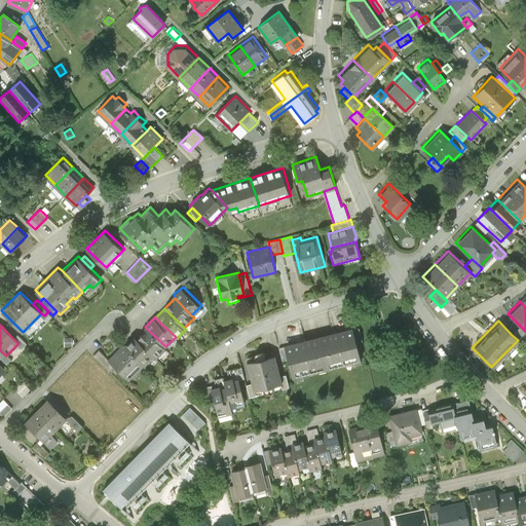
[(512,335),(518,340),(521,343),(525,338),(525,331),(520,326),(512,335)]
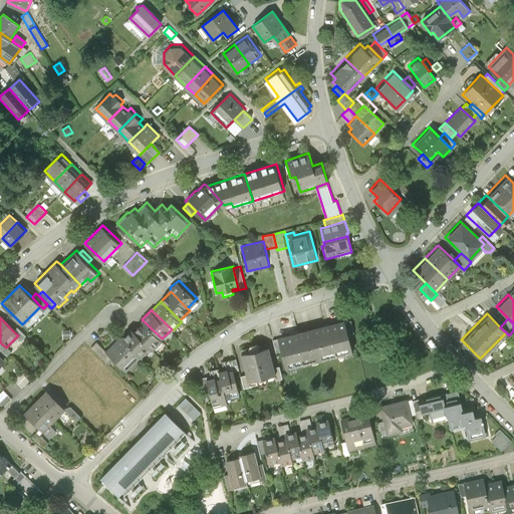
[(313,327),(321,361),(354,352),(346,319),(313,327)]
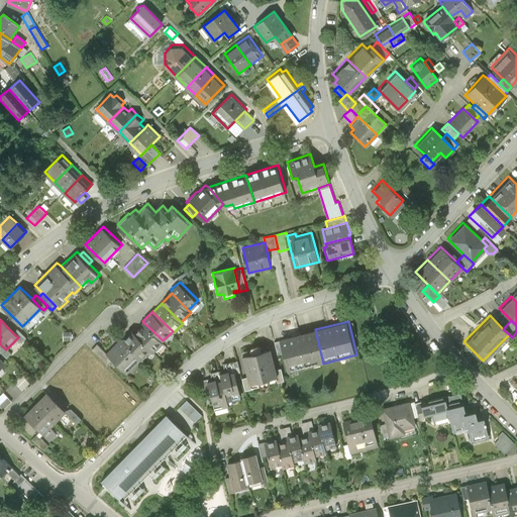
[(134,331),(151,348),(154,351),(164,341),(163,340),(143,322),(134,331)]
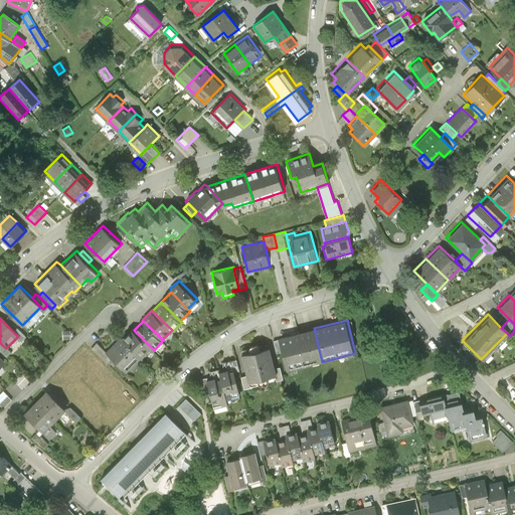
[(13,332),(18,336),(22,340),(26,336),(17,328),(13,332)]
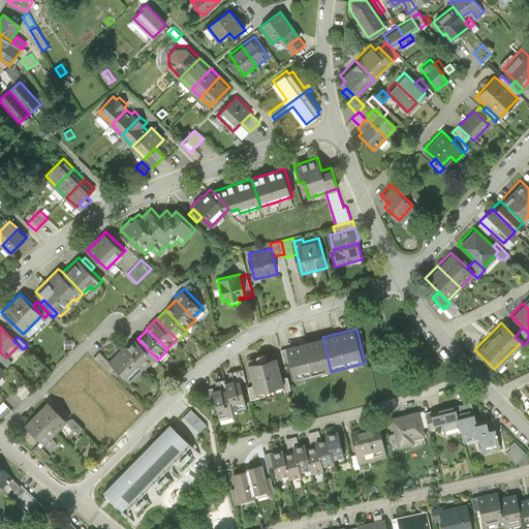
[(135,337),(125,347),(145,367),(155,356),(137,339),(135,337)]
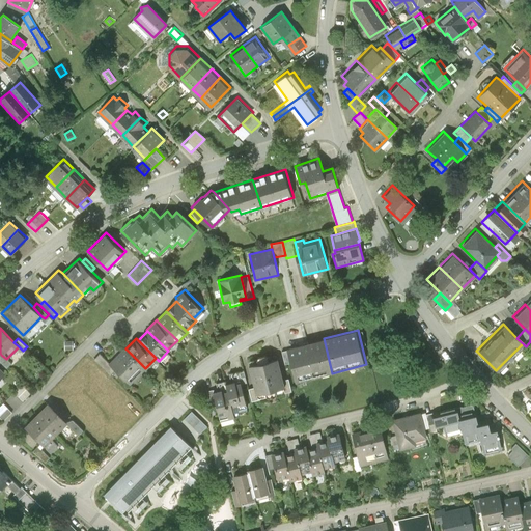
[(332,373),(324,338),(288,347),(288,348),(292,362),(297,382),(332,373)]
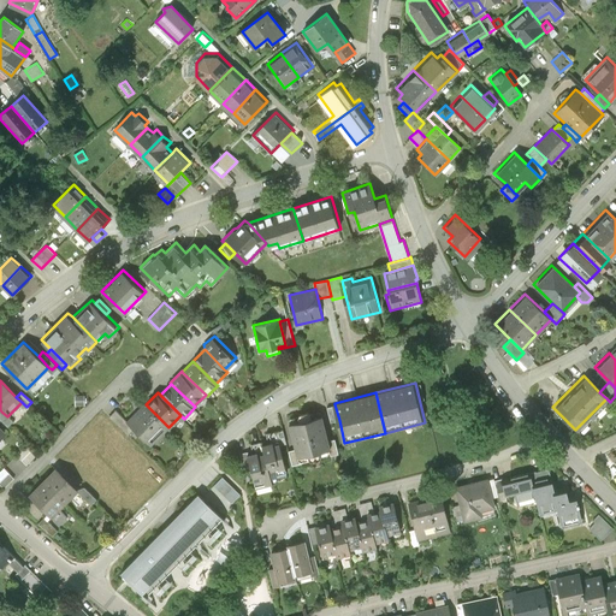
[(75,395),(76,406),(86,406),(84,395),(75,395)]
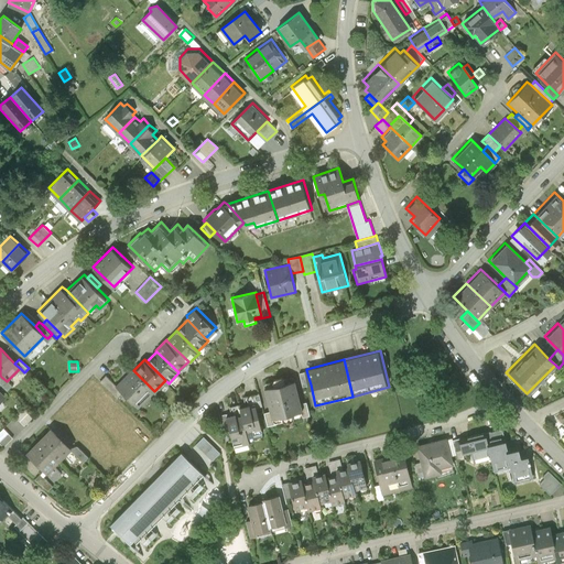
[(132,369),(116,384),(123,392),(139,408),(154,391),(133,370),(132,369)]
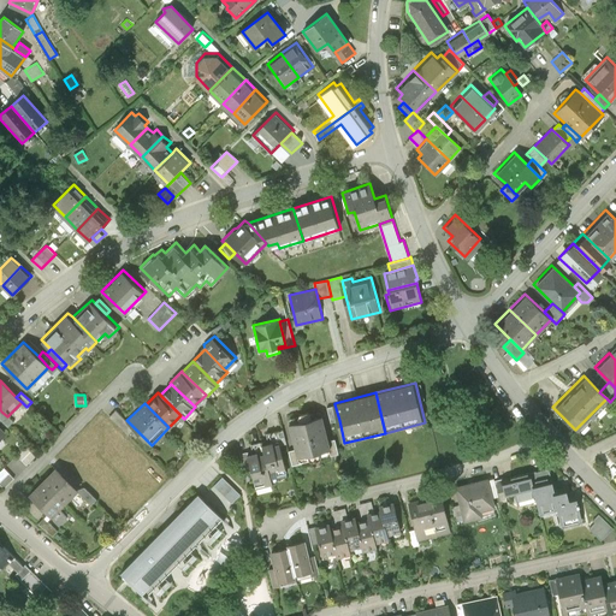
[(331,421),(339,420),(335,404),(327,407),(331,421)]
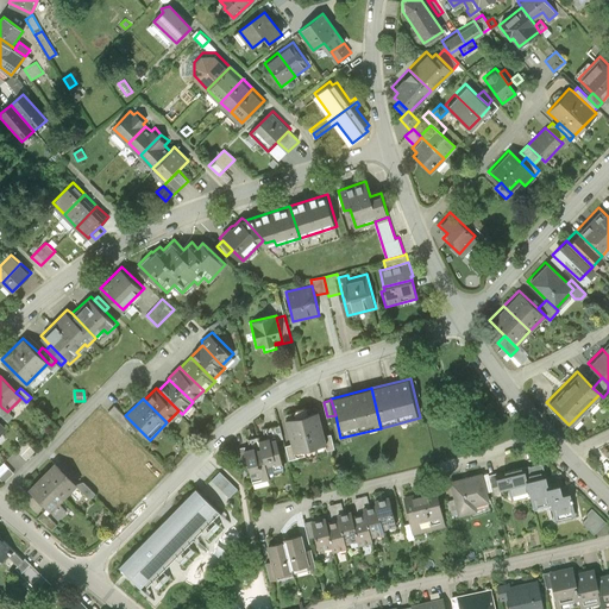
[(126,429),(133,424),(125,415),(115,405),(108,410),(126,429)]
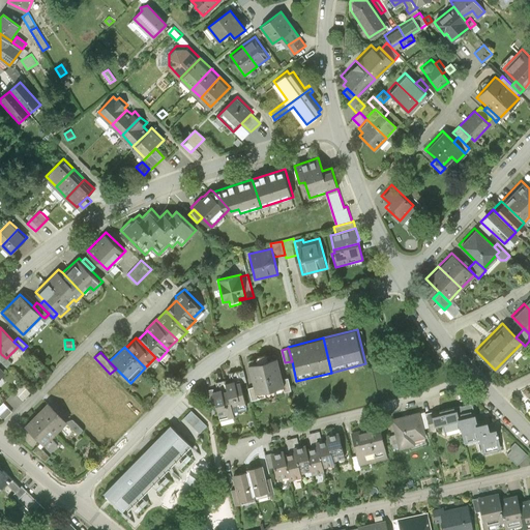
[(283,379),(277,354),(275,353),(268,355),(266,353),(260,355),(259,358),(252,360),(249,361),(256,386),(258,394),(260,395),(267,393),(269,394),(275,393),(277,391),(284,389),(286,387),(283,379)]
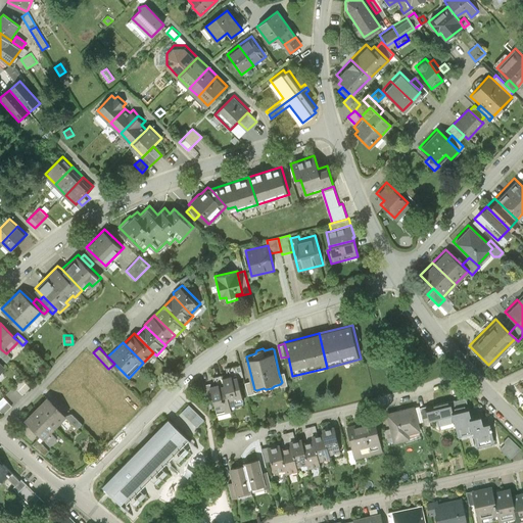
[(6,353),(1,349),(0,349),(0,354),(7,362),(11,357),(7,352),(6,353)]
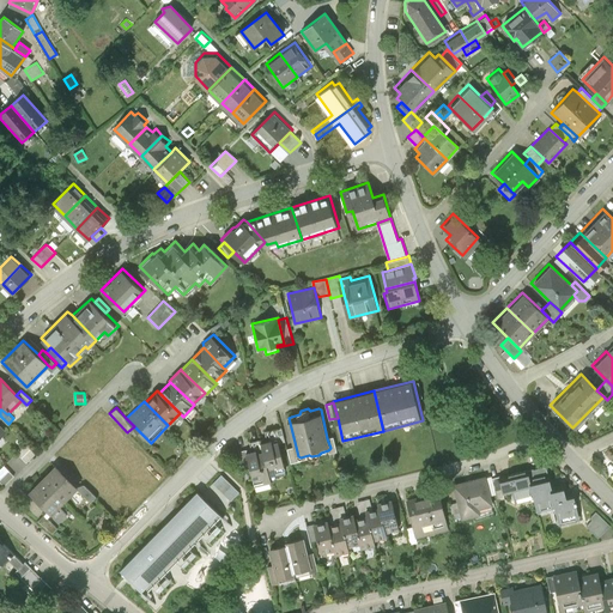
[(278,437),(279,443),(285,441),(281,426),(265,430),(267,439),(278,437)]
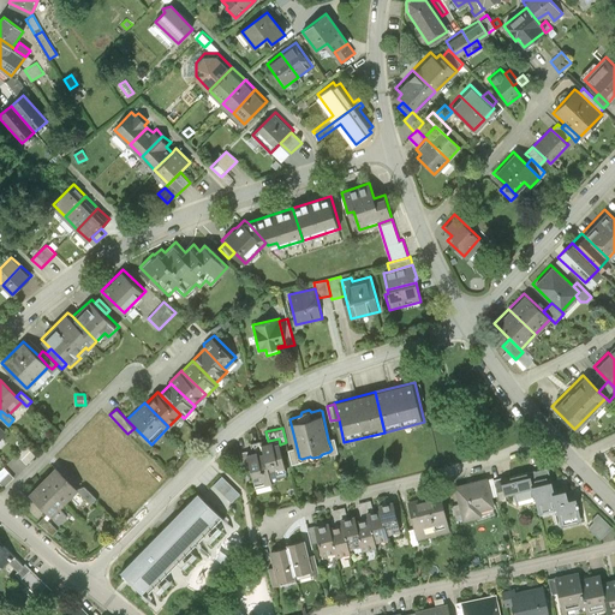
[(264,449),(262,442),(262,439),(250,441),(252,452),(264,449)]
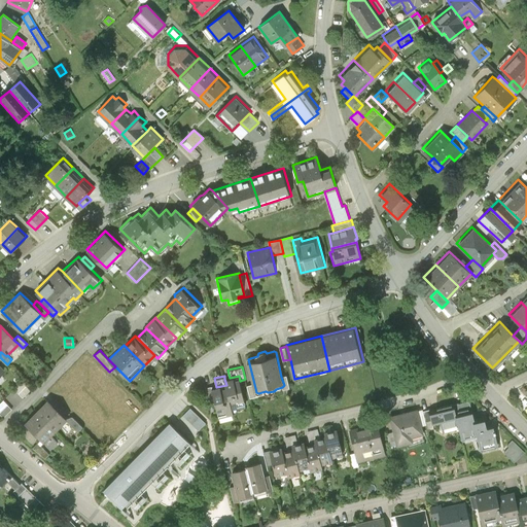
[(224,379),(226,385),(232,410),(245,407),(240,381),(239,376),(230,378),(224,379)]
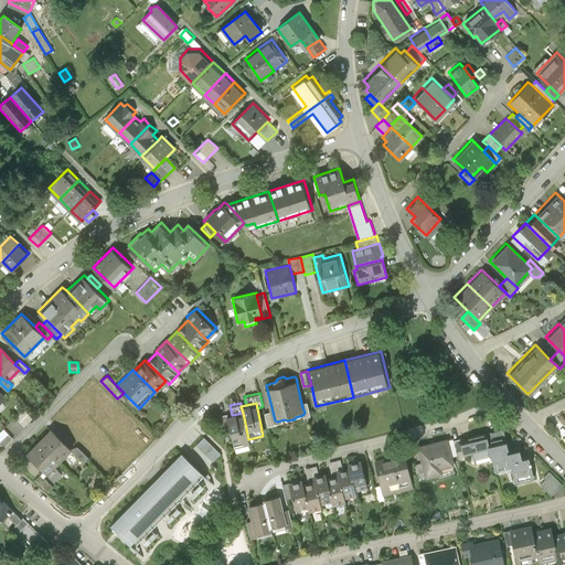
[(308,403),(301,404),(305,413),(306,417),(311,415),(308,403)]
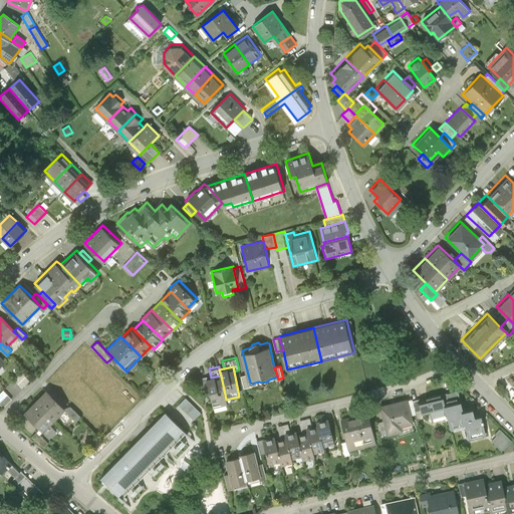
[(22,370),(13,379),(22,389),(31,379),(22,370)]
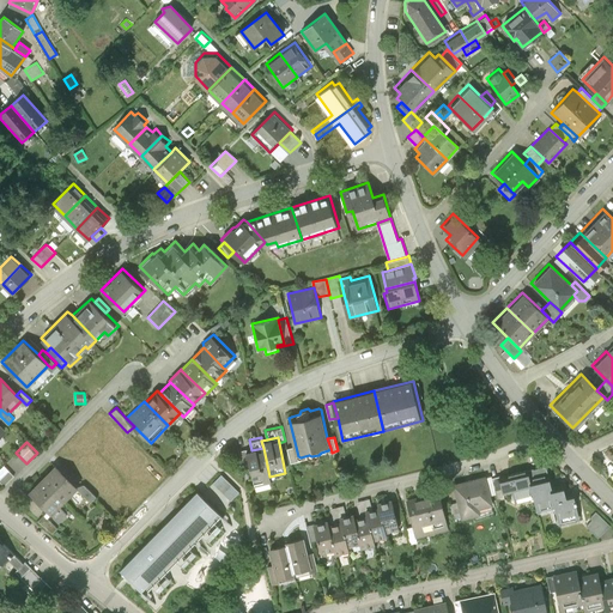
[(298,456),(296,447),(287,448),(292,463),(299,461),(298,456)]
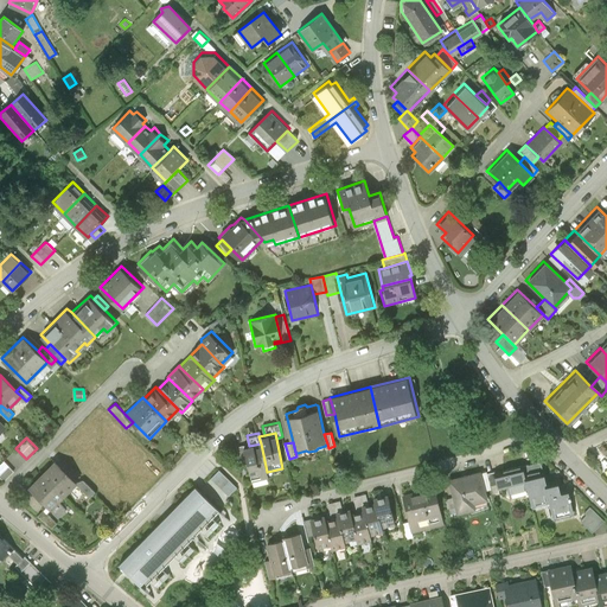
[(240,461),(248,459),(246,447),(244,443),(236,446),(240,461)]
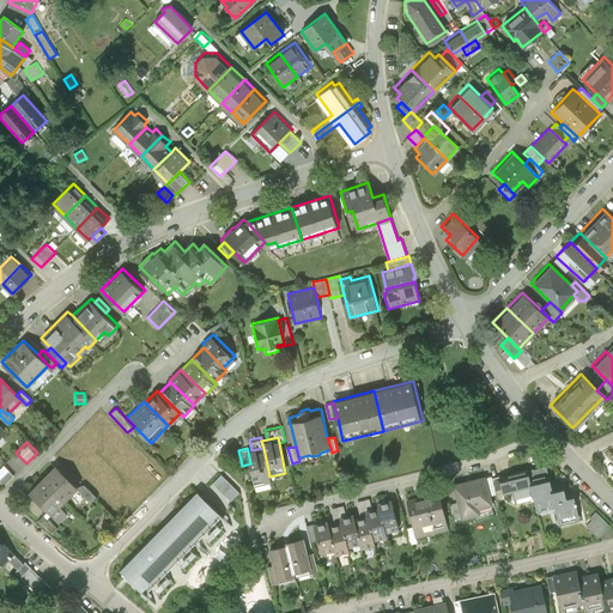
[(269,477),(263,448),(252,450),(248,451),(250,463),(256,486),(272,483),(269,477)]
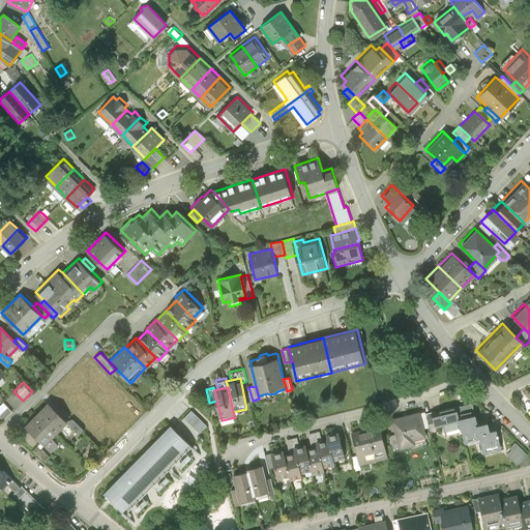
[(37,412),(58,432),(67,422),(69,420),(66,418),(49,401),(37,412)]
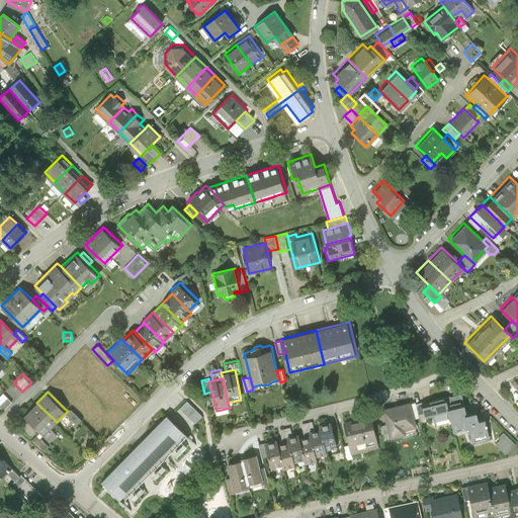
[(0,407),(3,410),(11,402),(3,393),(0,395),(0,407)]
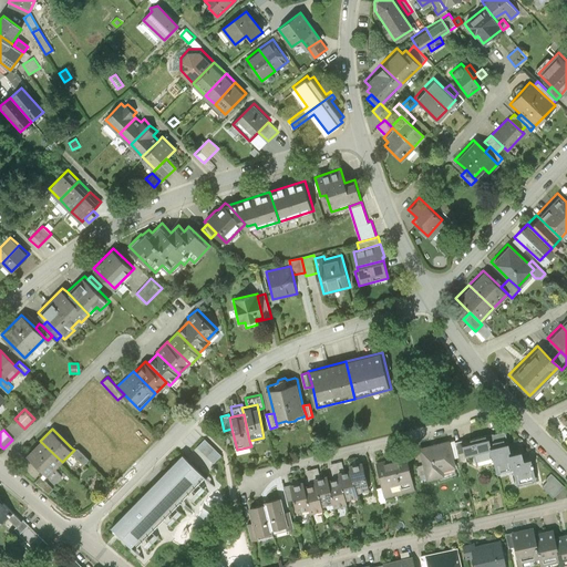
[(498,472),(515,467),(511,452),(513,452),(508,430),(490,434),(495,456),(498,472)]
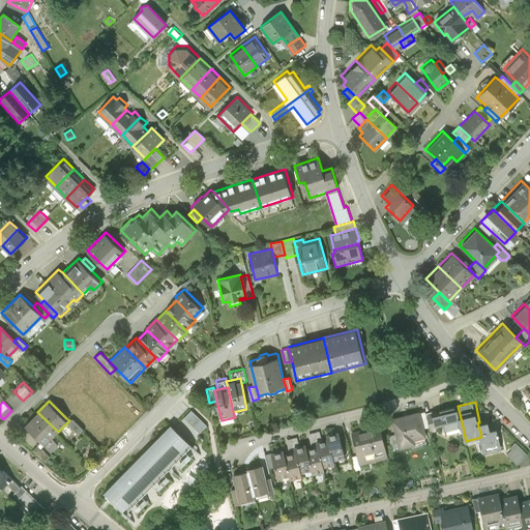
[(445,431),(463,427),(458,406),(433,412),(436,425),(443,423),(445,431)]
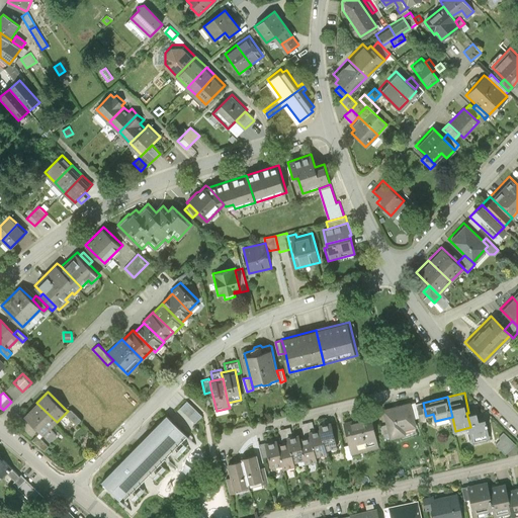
[(196,422),(203,414),(187,400),(180,408),(196,422)]
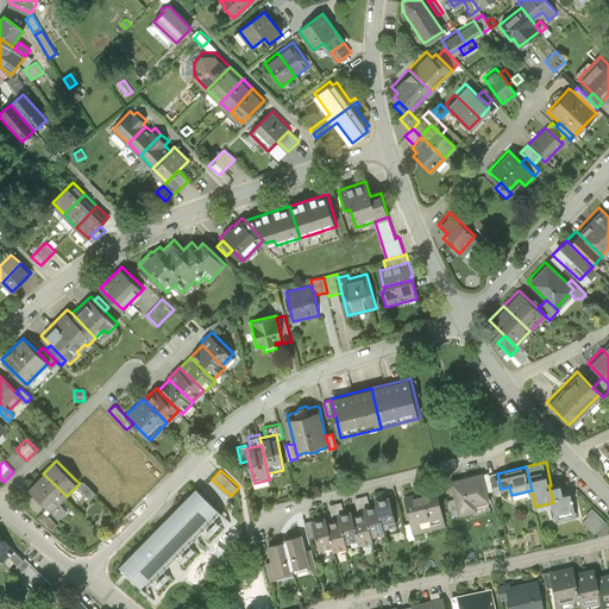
[(482,472),(451,481),(454,498),(459,516),(478,512),(477,506),(490,502),(487,493),(482,473),(482,472)]
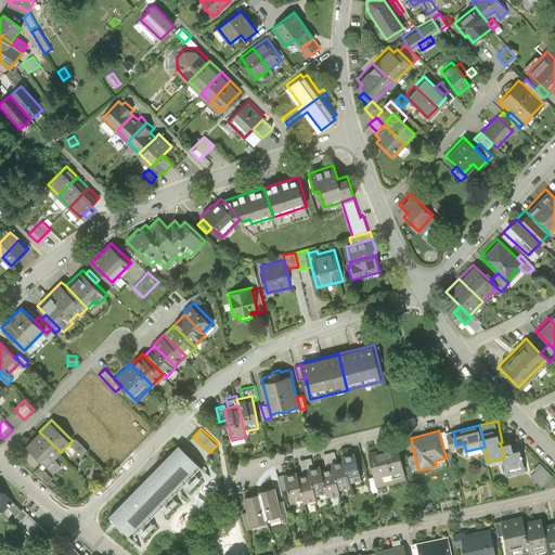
[(446,430),(439,431),(443,449),(450,448),(446,433),(446,430)]
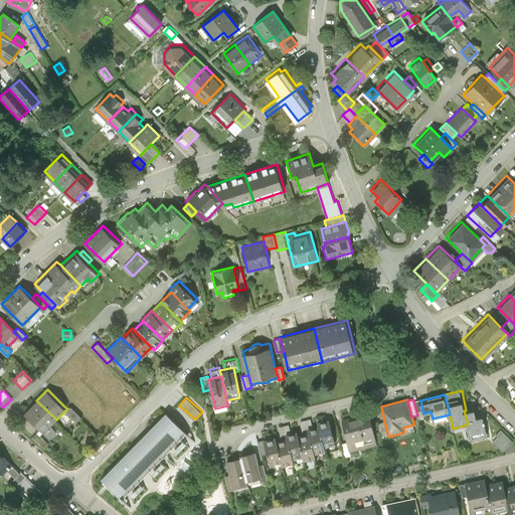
[(36,400),(25,412),(44,432),(56,419),(36,400)]
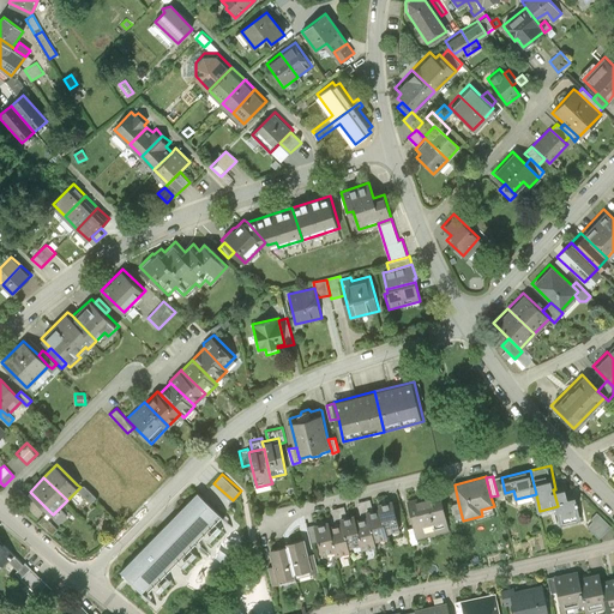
[(505,493),(501,477),(493,479),(498,495),(498,500),(506,498),(505,493)]
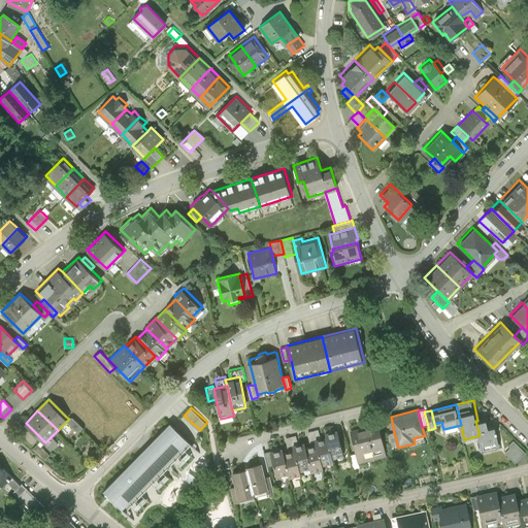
[(69,419),(67,421),(78,432),(84,428),(69,414),(66,417),(69,419)]
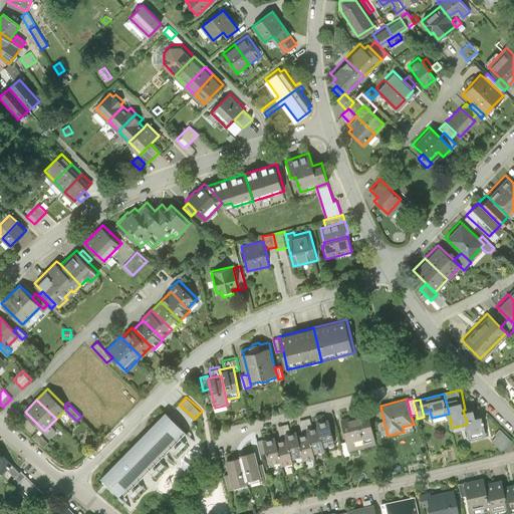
[(463,410),(467,424),(484,420),(482,415),(477,416),(475,407),(465,410),(463,410)]
